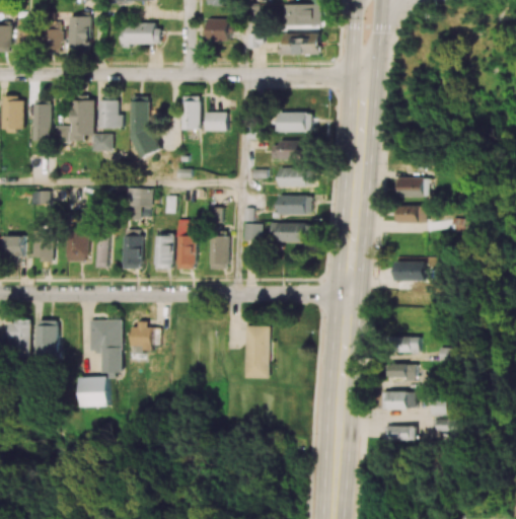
[(282,25),(314,26),(315,4),(282,4),(282,25)]
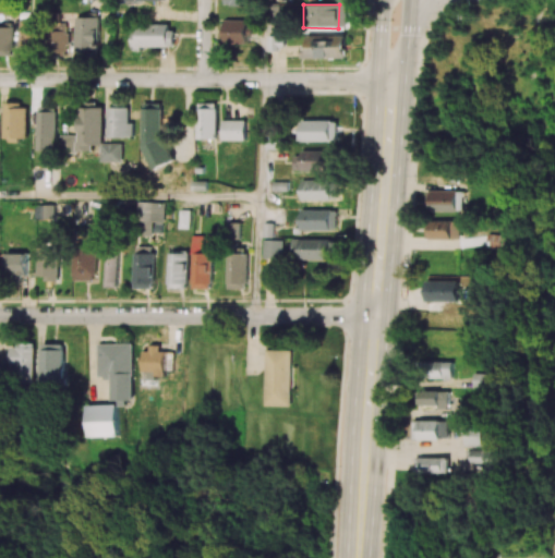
[(96,17),(73,17),(74,51),(96,51),(96,17)]
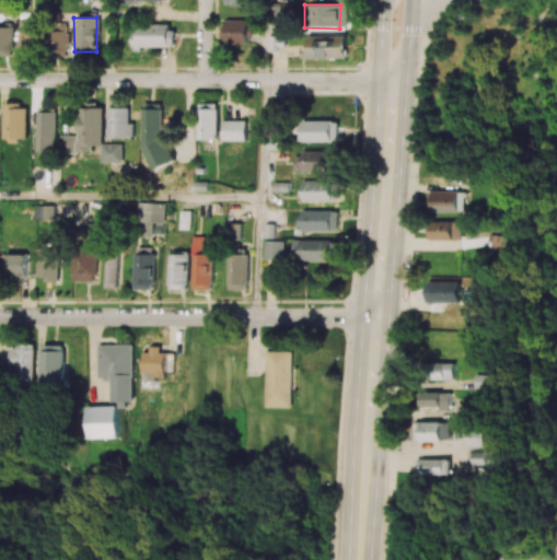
[(250,45),(250,21),(224,20),(223,44),(250,45)]
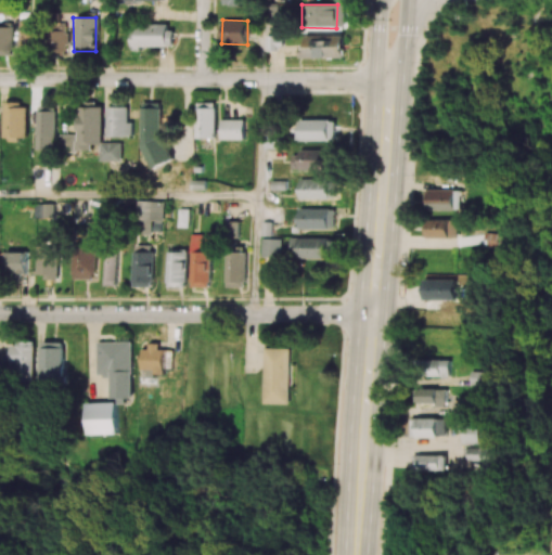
[(17,48),(35,49),(36,21),(17,21),(17,48)]
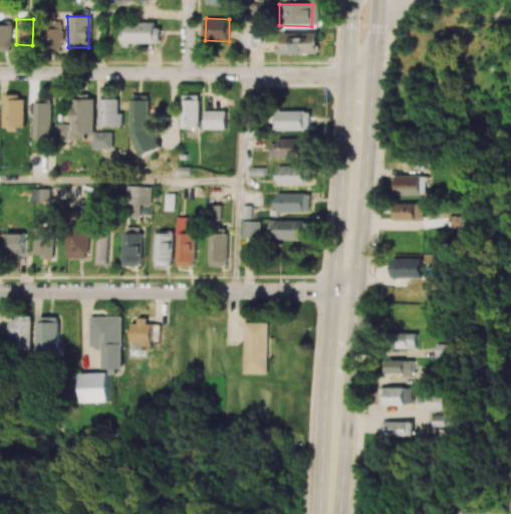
[(59,51),(59,21),(44,21),(45,51),(59,51)]
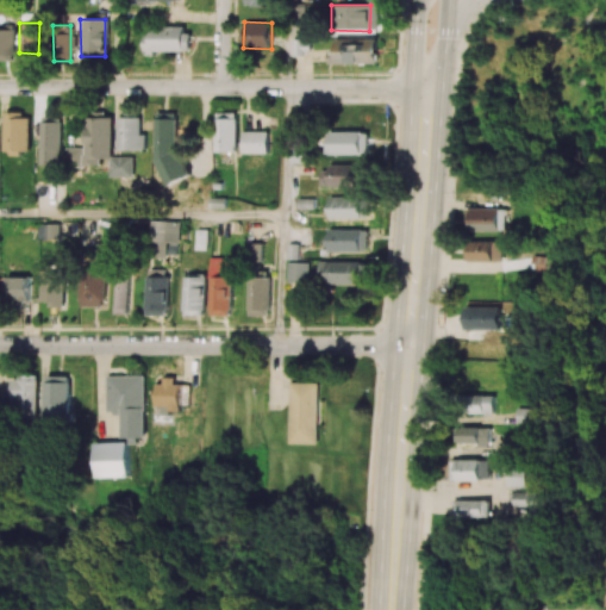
[(187,51),(186,26),(142,26),(143,53),(187,51)]
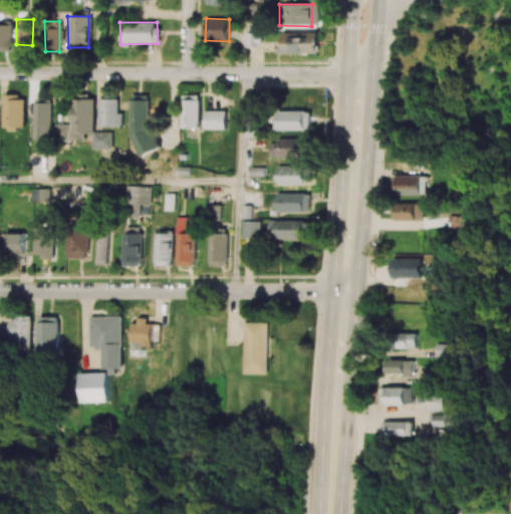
[(0,50),(9,51),(10,25),(0,24),(0,50)]
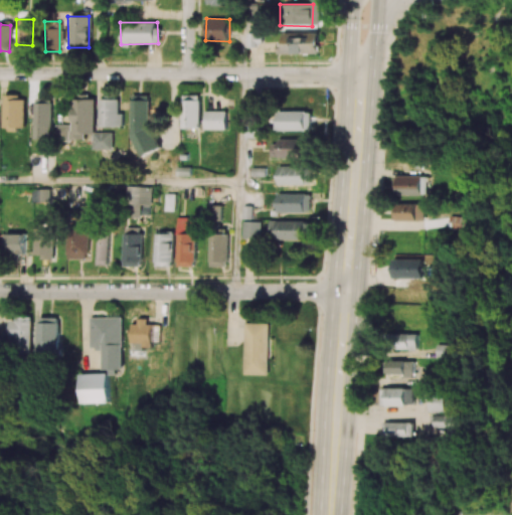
[(317,53),(317,32),(281,33),(281,41),(277,41),(277,54),(317,53)]
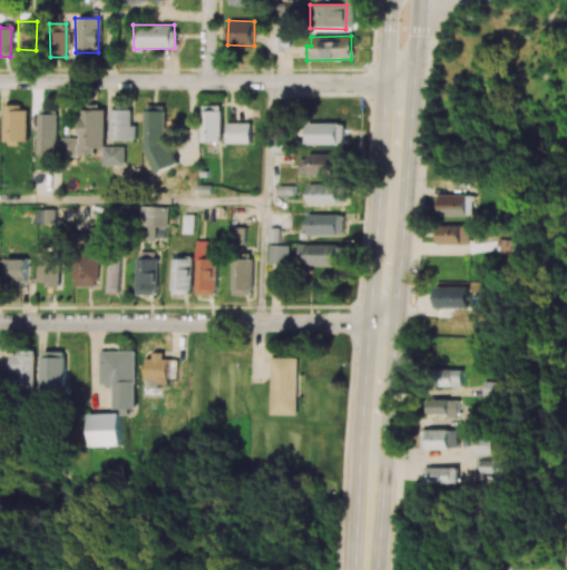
[(270,50),(287,50),(287,38),(270,38),(270,50)]
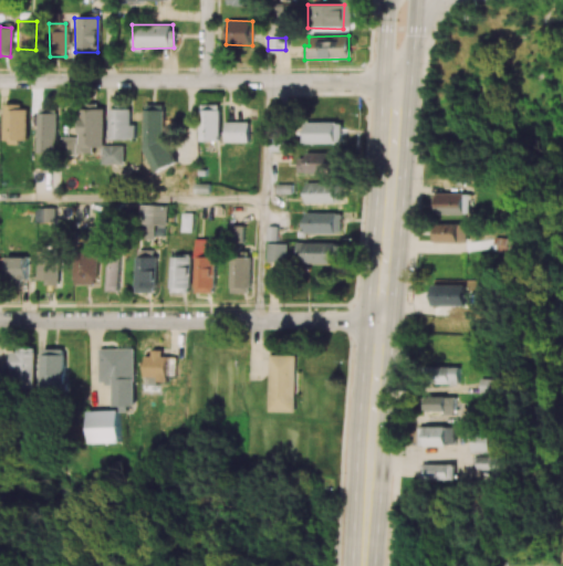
[(145,104),(144,167),(164,167),(165,105),(145,104)]
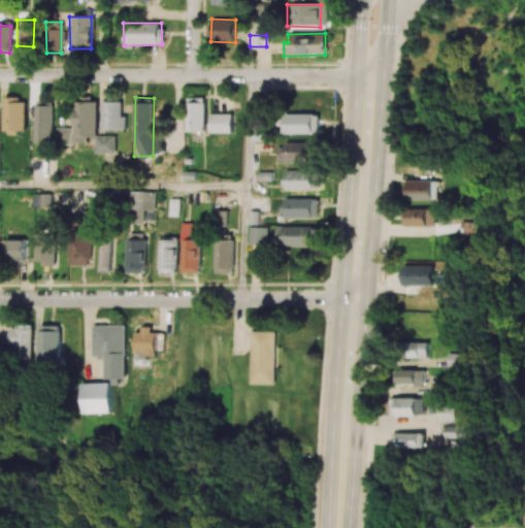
[(185,131),(203,132),(204,98),(185,97),(185,131)]
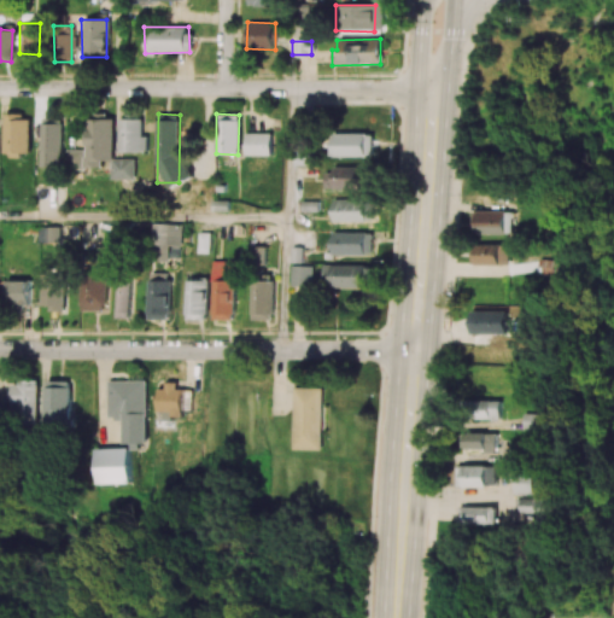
[(29,155),(28,115),(3,116),(3,156),(29,155)]
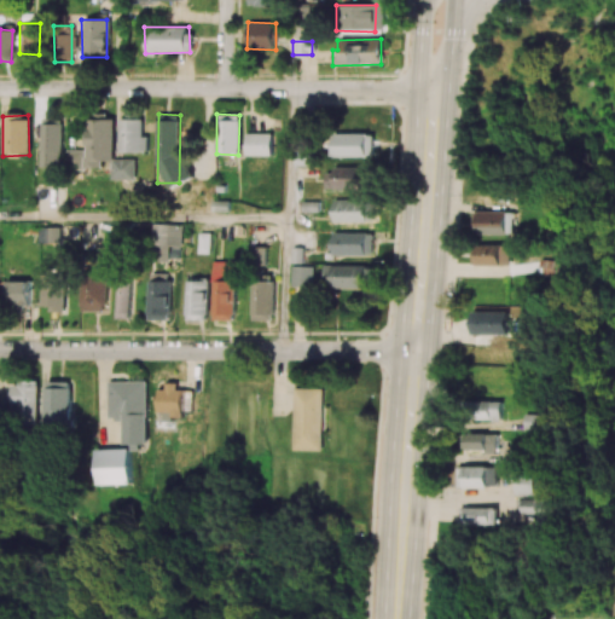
[(61,167),(59,117),(39,119),(40,167),(61,167)]
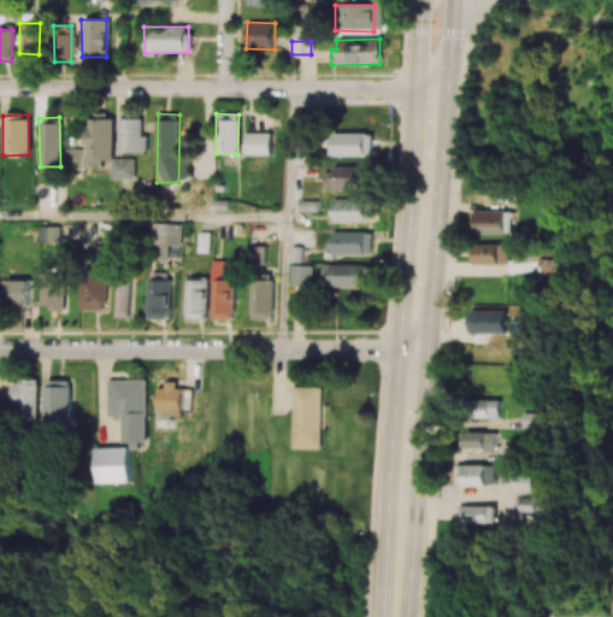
[(141,119),(118,118),(117,152),(146,152),(147,136),(141,136),(141,119)]
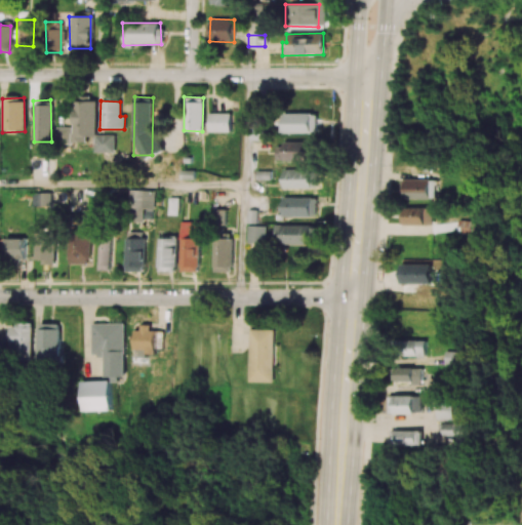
[(96,102),(73,102),(73,127),(54,127),(55,144),(86,144),(86,136),(94,136),(94,152),(115,152),(115,135),(96,135),(96,102)]
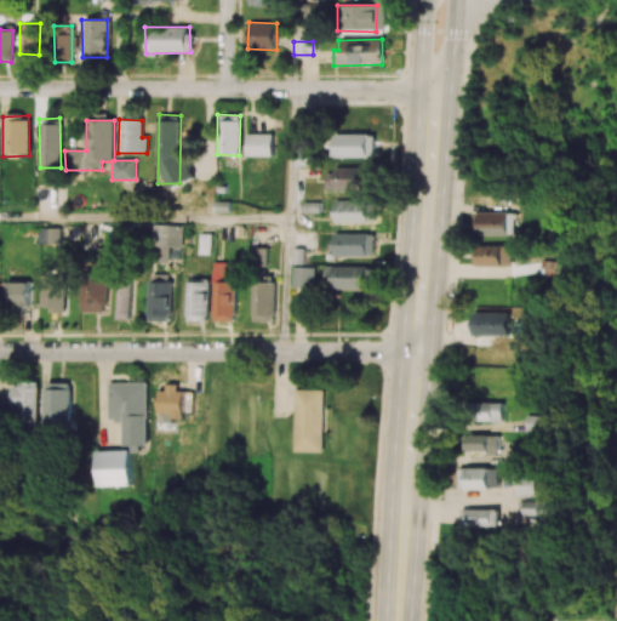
[(245,157),(272,155),(272,134),(245,135),(245,157)]
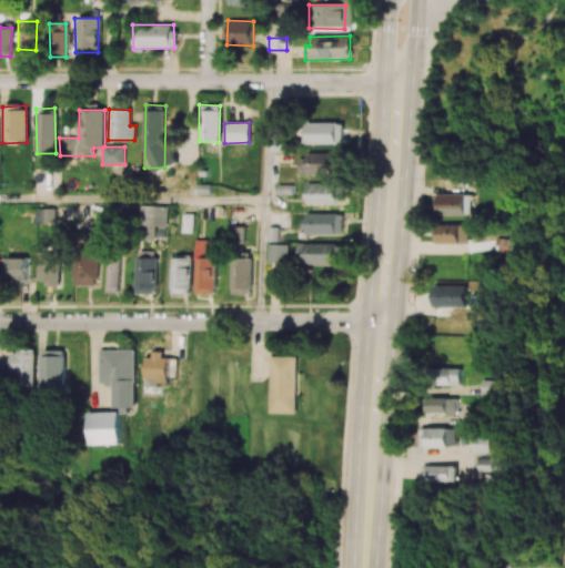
[(302,123),(302,144),(341,143),(341,122),(302,123)]
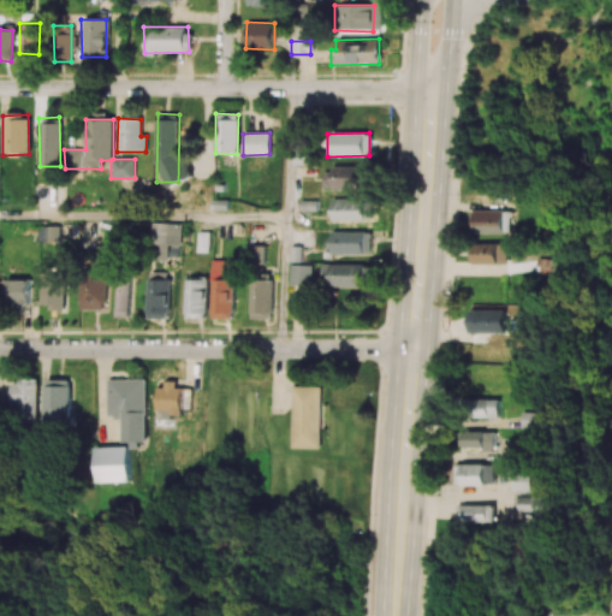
[(363,189),(362,166),(330,166),(330,172),(321,172),(321,189),(363,189)]
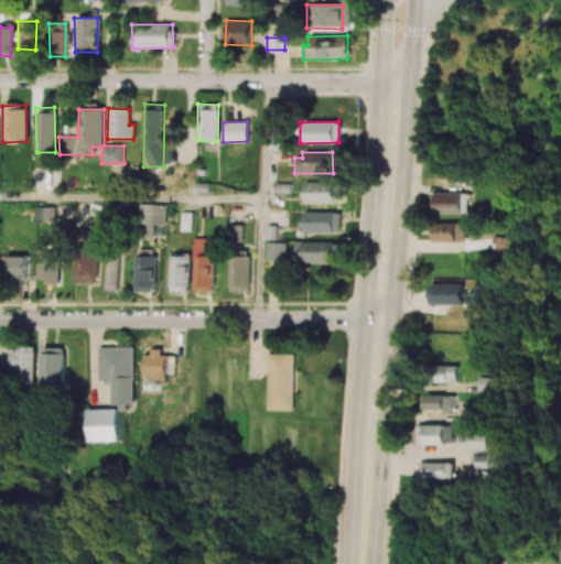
[(302,203),(338,203),(338,182),(303,182),(302,203)]
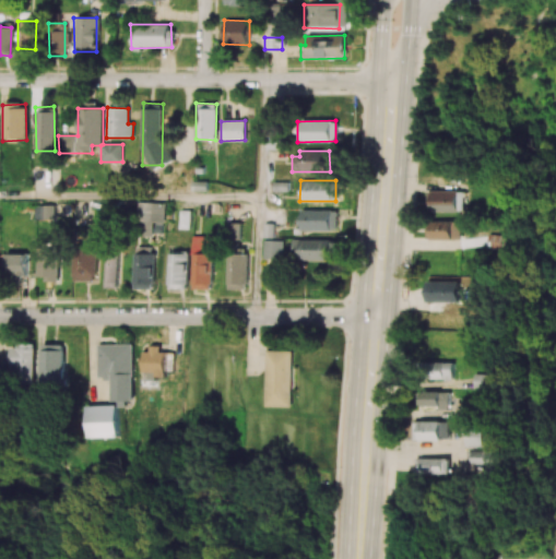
[(424,191),(424,212),(462,212),(462,191),(424,191)]
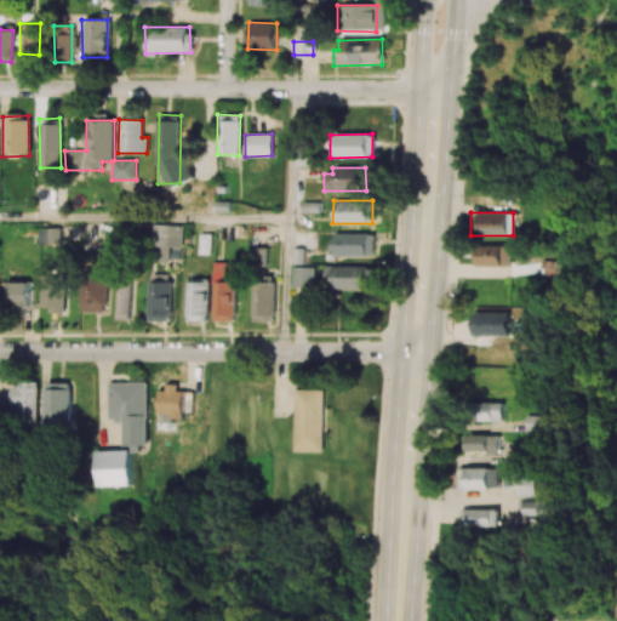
[(178,262),(180,226),(150,226),(149,261),(178,262)]
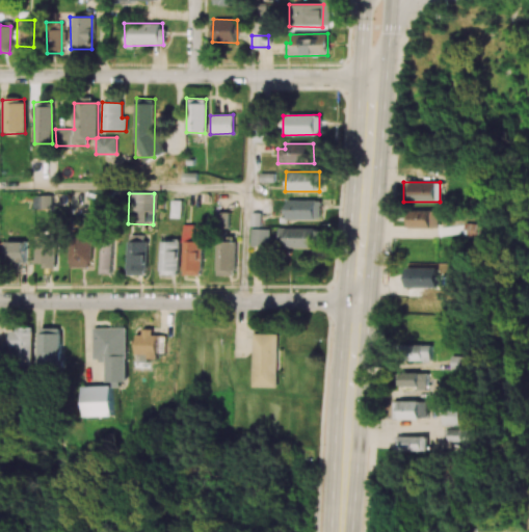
[(31,210),(52,210),(52,195),(31,195),(31,210)]
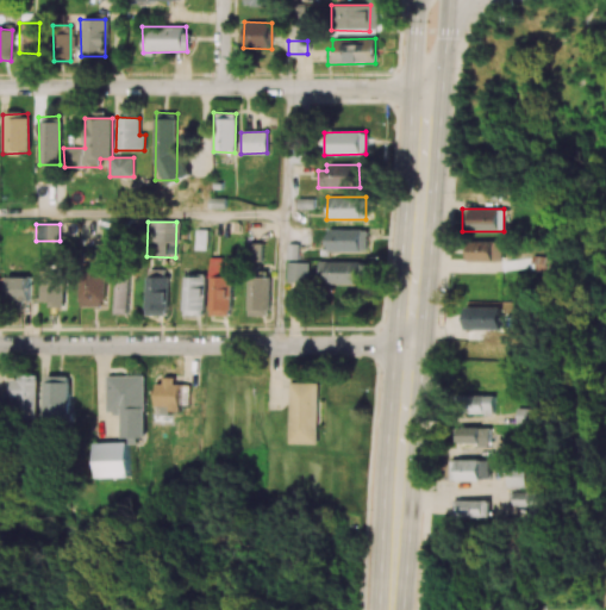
[(363,251),(364,230),(326,229),(325,250),(363,251)]
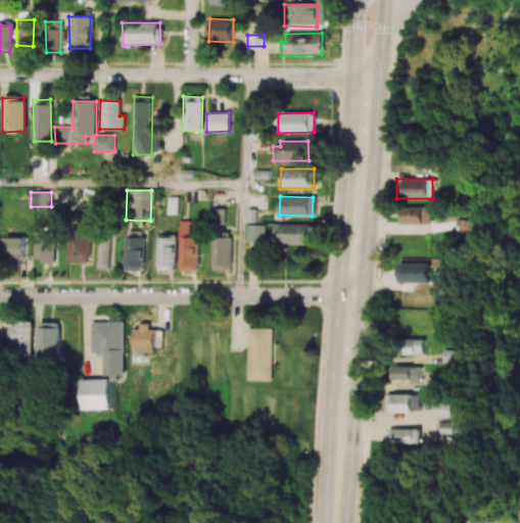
[(177,197),(167,197),(166,215),(176,215),(177,197)]
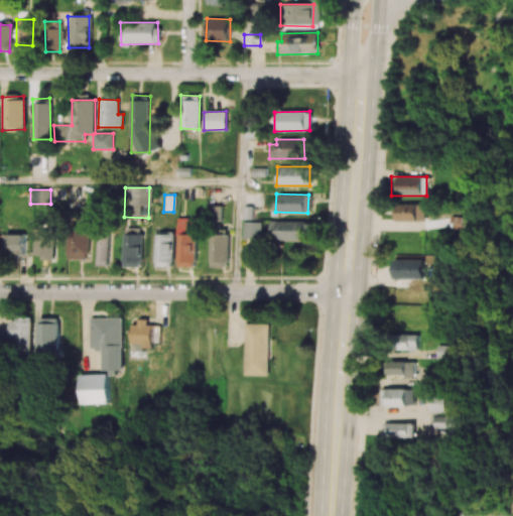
[(423,222),(424,205),(394,204),(394,221),(423,222)]
